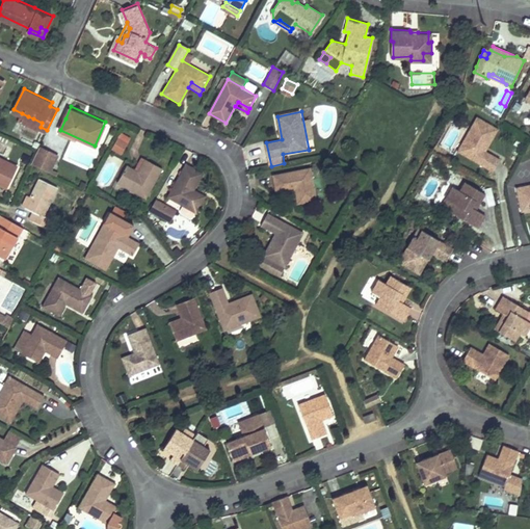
[(28,116),(22,113),(19,120),(36,129),(40,122),(33,118),(28,116)]
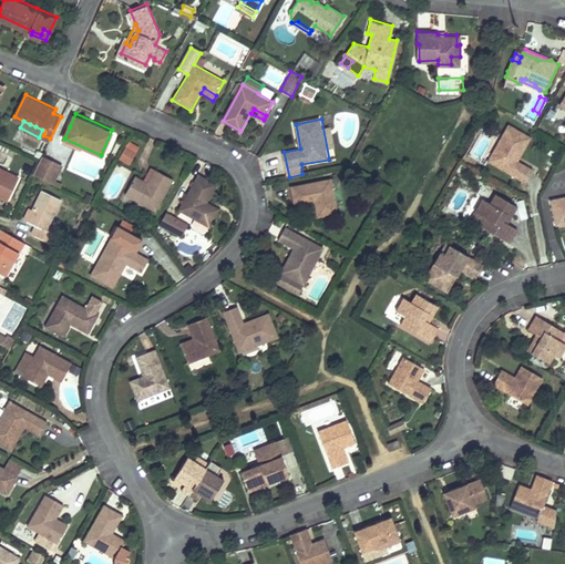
[(532,137),(509,123),(493,152),(497,154),(491,164),(527,183),(535,170),(519,161),(532,137)]
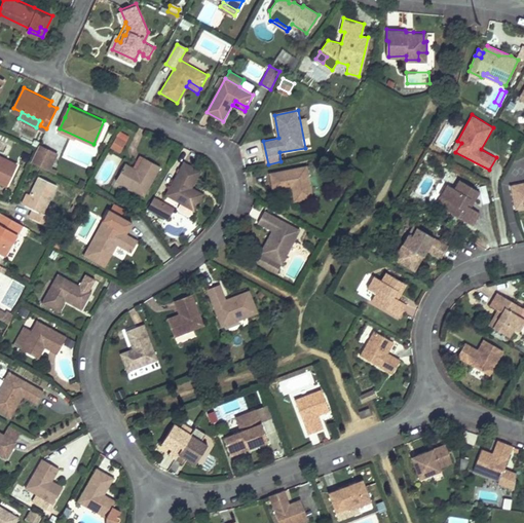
[(123,140),(115,136),(110,146),(118,150),(123,140)]
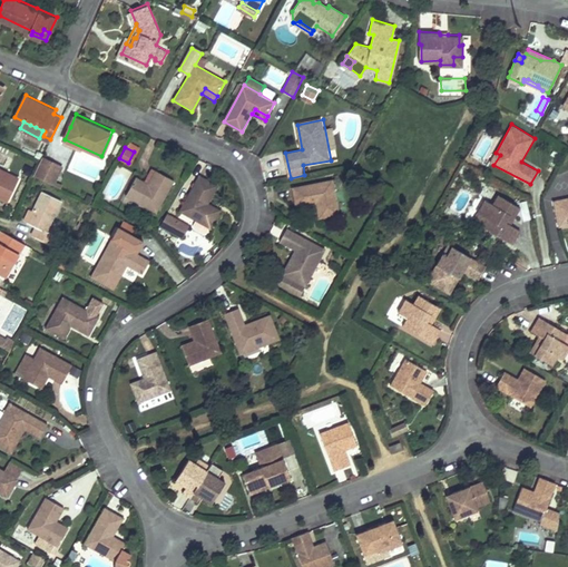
[(500,155),(496,153),(490,163),(493,165),(500,155)]
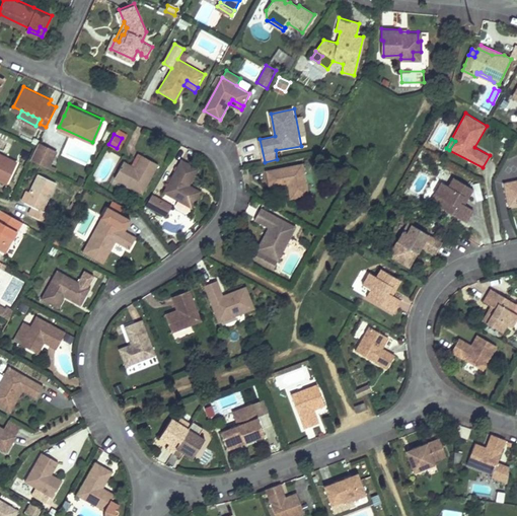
[(57,149),(40,140),(31,156),(49,165),(57,149)]
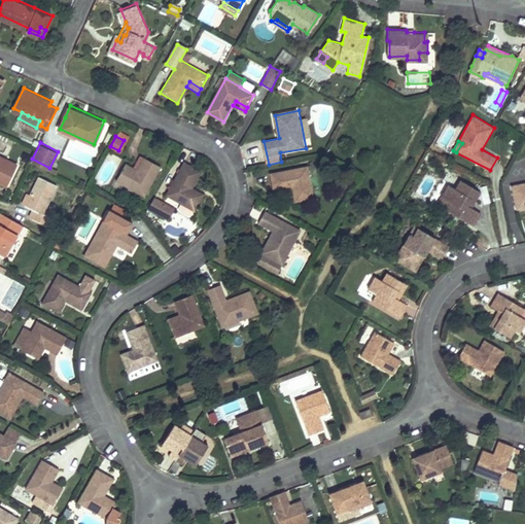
[(0,178),(8,183),(18,164),(0,153),(0,178)]
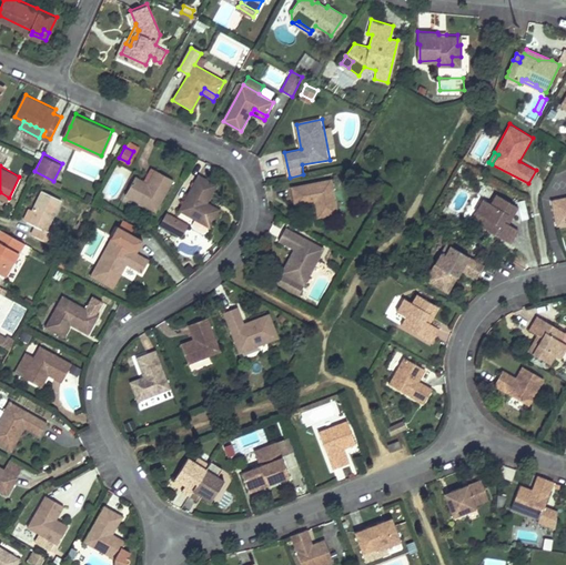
[(137,177),(127,194),(157,211),(174,180),(155,170),(148,182),(137,177)]
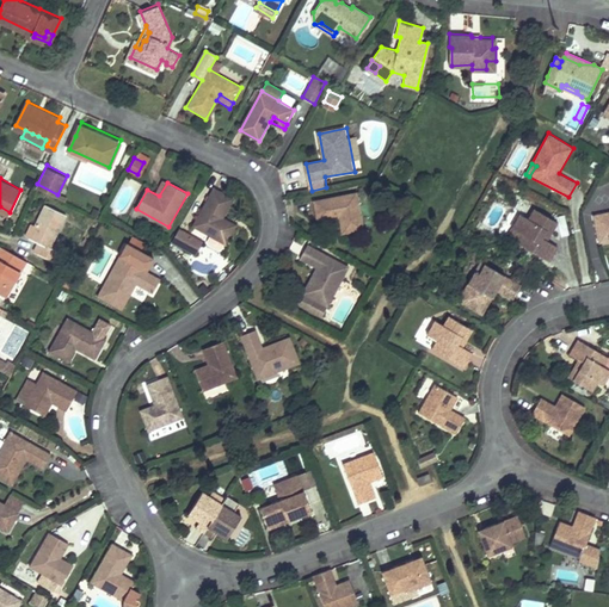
[(358,192),(315,200),(319,223),(340,218),(345,217),(349,233),(365,229),(358,192)]
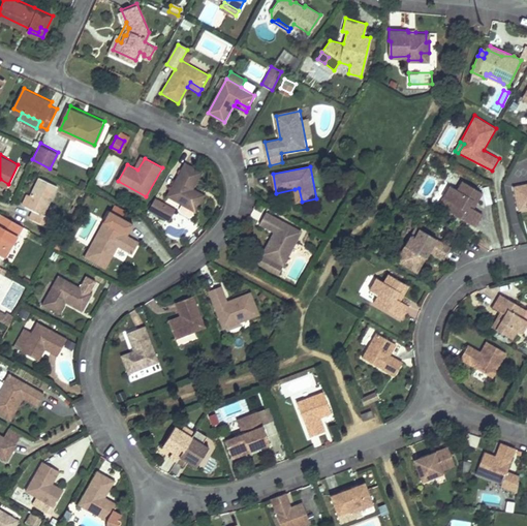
[(34,217),(40,220),(48,223),(52,215),(44,212),(57,184),(40,176),(32,193),(27,204),(34,208),(37,209),(34,217)]
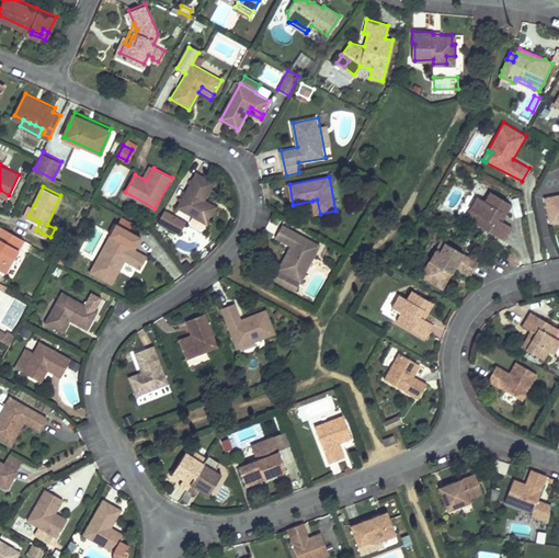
[(490,191),(485,201),(477,196),(470,208),(479,215),(485,217),(480,226),(504,240),(512,227),(503,221),(498,218),(501,213),(505,216),(512,205),(490,191)]
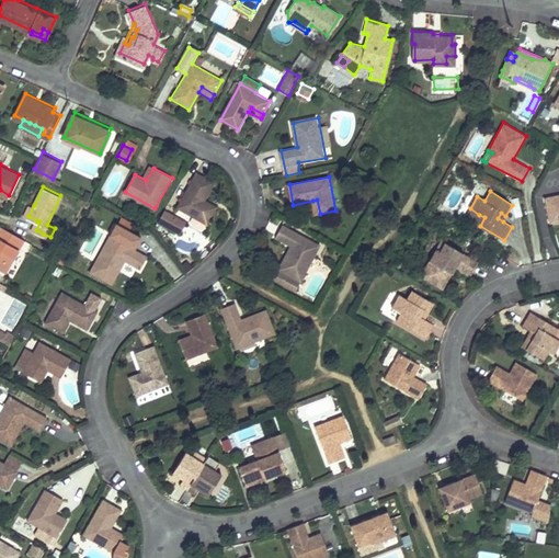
[(558,193),(543,196),(548,223),(558,220),(558,193)]
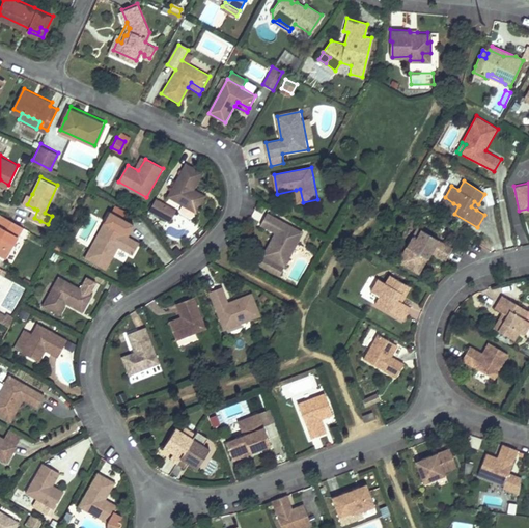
[(190,194),(202,200),(204,197),(192,190),(190,194)]
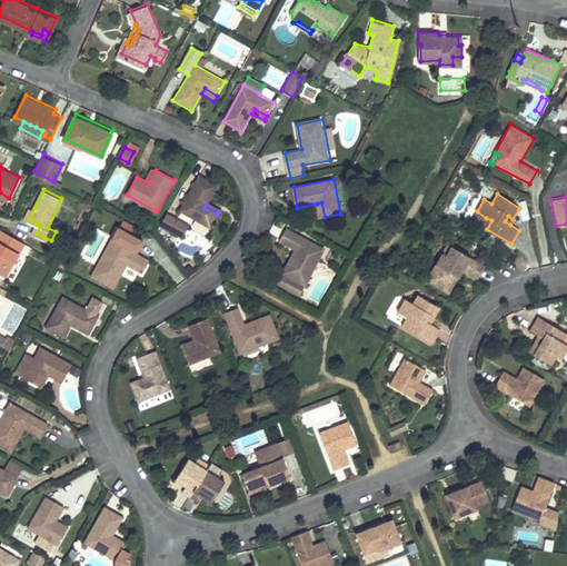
[(169,232),(176,221),(165,215),(158,227),(169,232)]
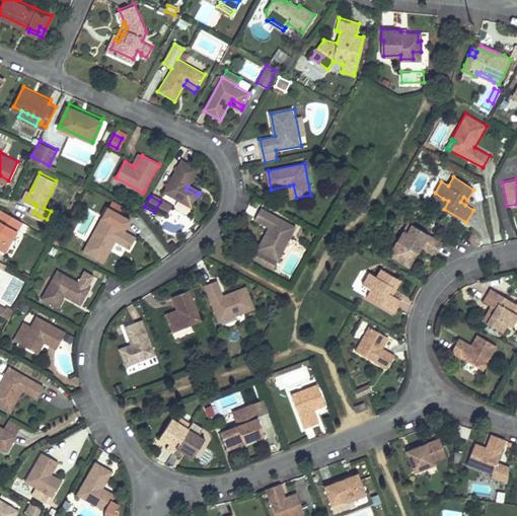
[(125,205),(115,198),(109,207),(121,213),(125,205)]
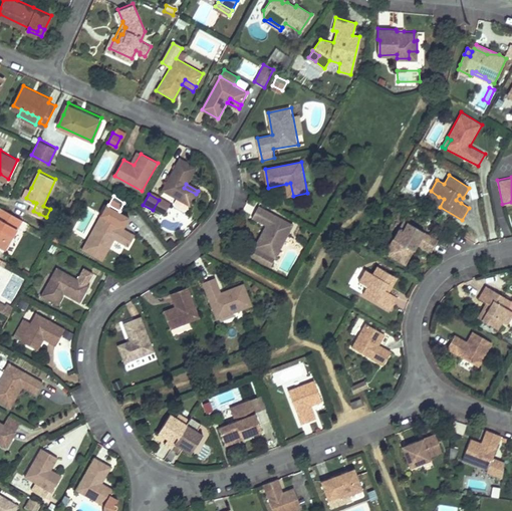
[(444,199),(439,197),(435,204),(440,207),(444,199)]
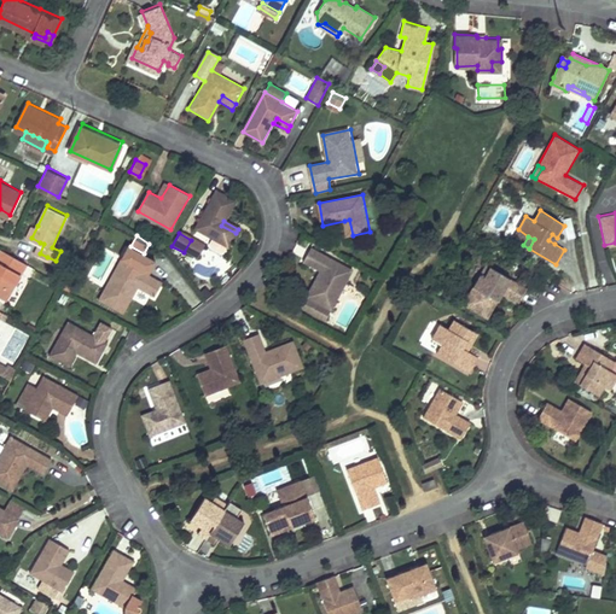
[(203,246),(191,240),(184,252),(196,258),(203,246)]
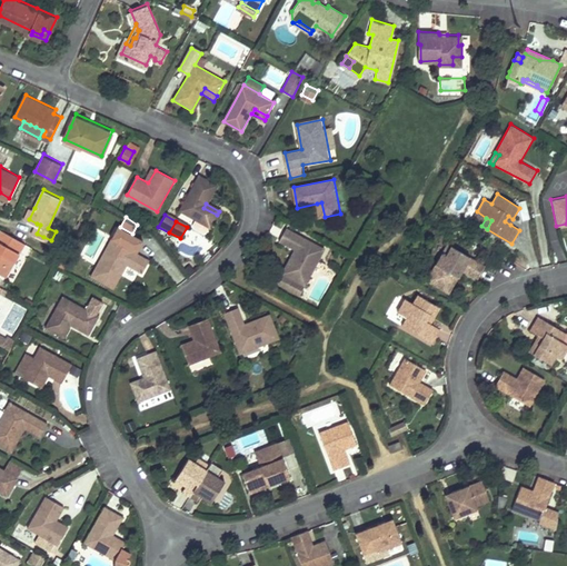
[(119,226),(91,276),(113,288),(128,265),(142,272),(149,259),(137,252),(143,240),(132,234),(120,227),(119,226)]
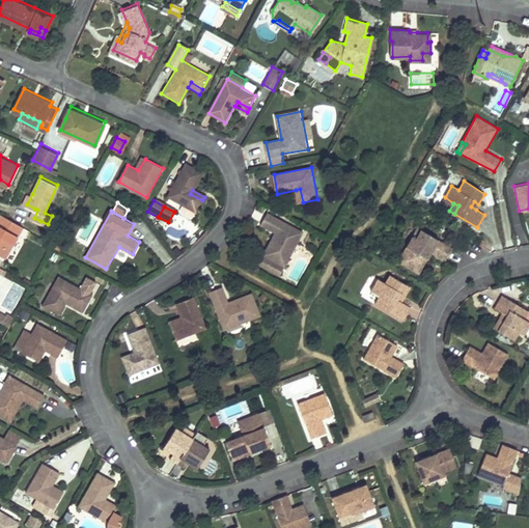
[(0,214),(0,252),(5,256),(24,225),(1,212),(0,214)]
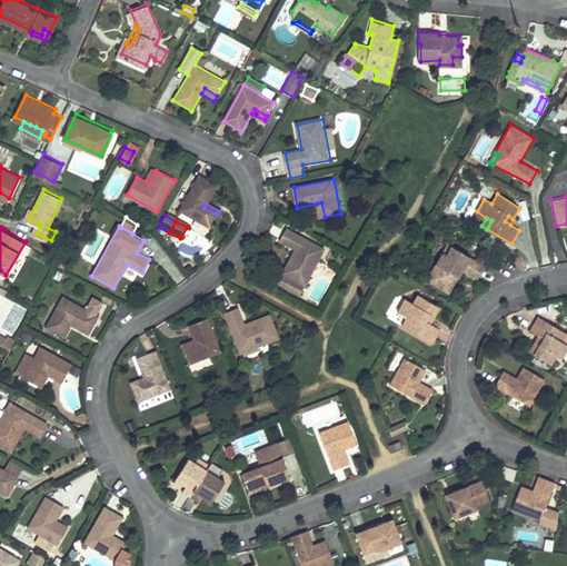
[(324,248),(286,227),(278,240),(294,249),(297,251),(295,257),(291,255),(280,274),(276,283),(298,296),(304,286),(324,248)]
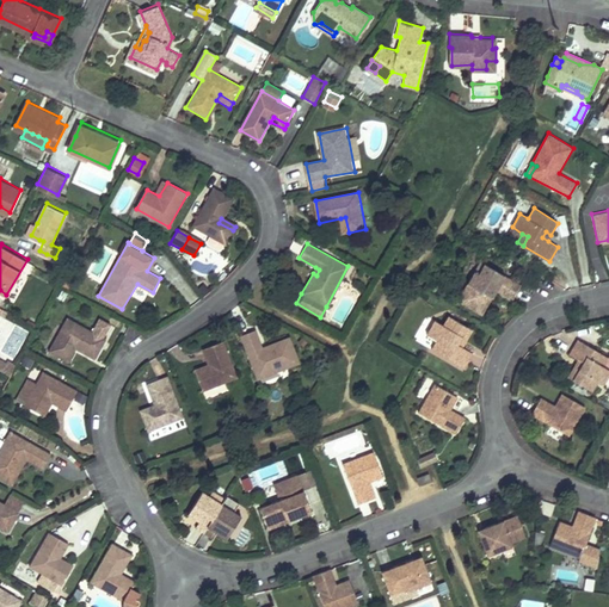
[(478,273),(484,264),(479,260),(474,270),(478,273)]
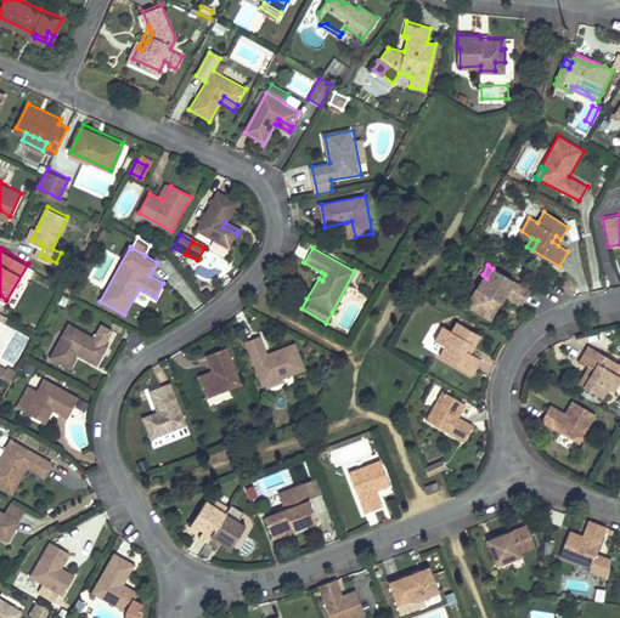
[(486,278),(483,275),(466,305),(490,319),(501,301),(497,299),(501,292),(506,295),(522,304),(530,289),(492,268),(486,278)]
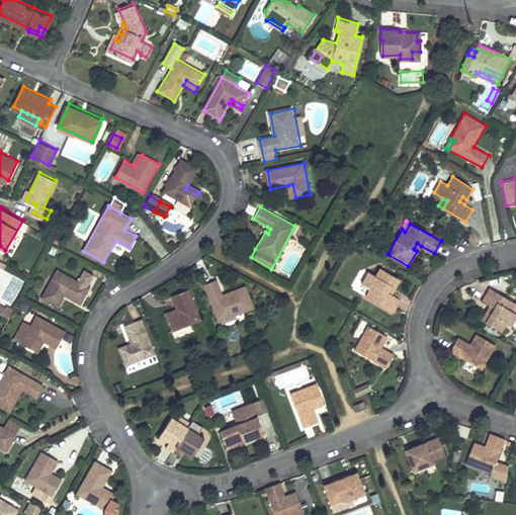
[(0,263),(6,267),(8,263),(0,258),(0,263)]
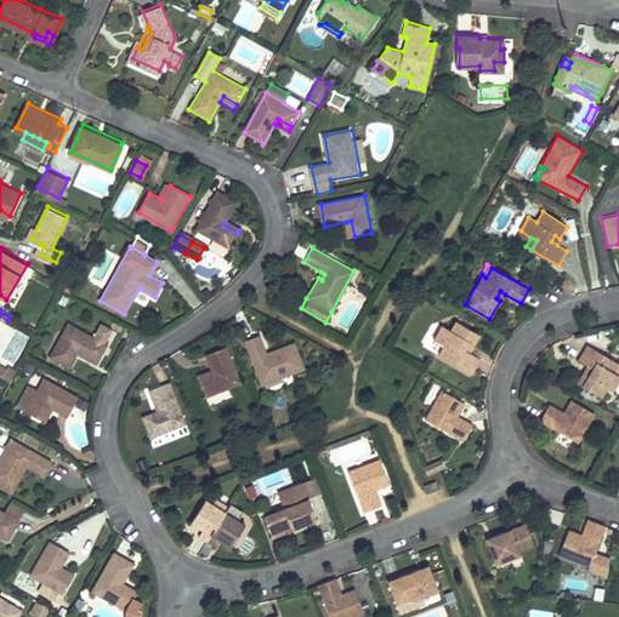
[(480,335),(455,321),(450,330),(442,325),(433,341),(444,347),(438,355),(471,373),(480,358),(470,353),(465,349),(467,344),(472,347),(480,335)]
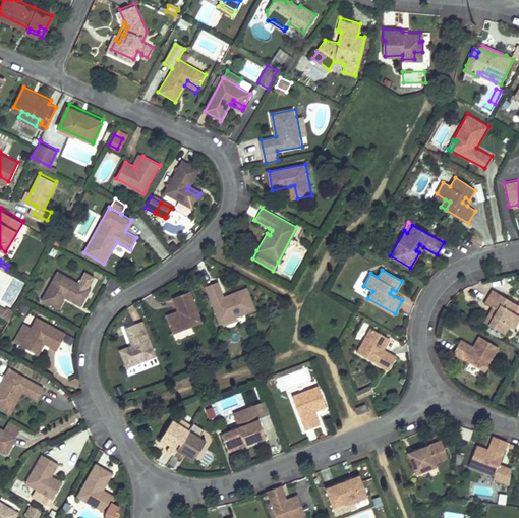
[(58,272),(41,299),(53,306),(60,294),(64,297),(79,305),(90,290),(58,272)]
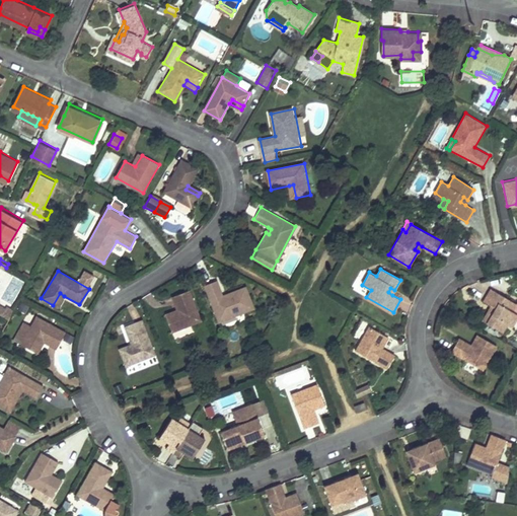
[(217,281),(203,286),(217,323),(254,309),(246,287),(227,294),(228,297),(224,299),(222,296),(217,281)]
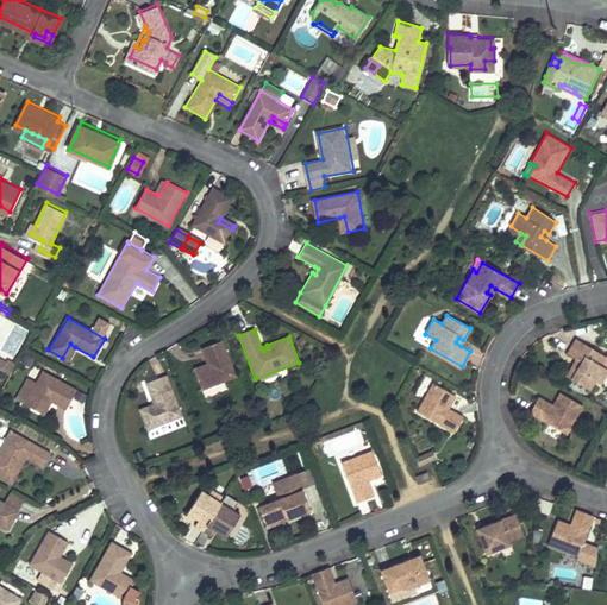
[(576,339),(568,353),(576,359),(582,361),(577,369),(573,366),(567,376),(590,390),(595,380),(601,384),(606,375),(606,369),(601,365),(606,358),(606,355),(576,339)]
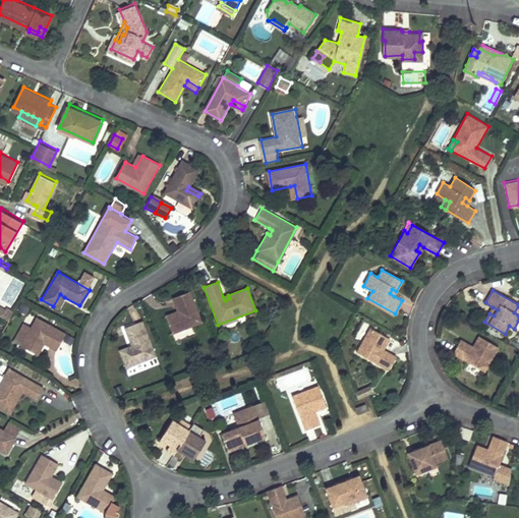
[(176,312),(165,317),(172,335),(202,324),(189,292),(171,299),(176,312)]
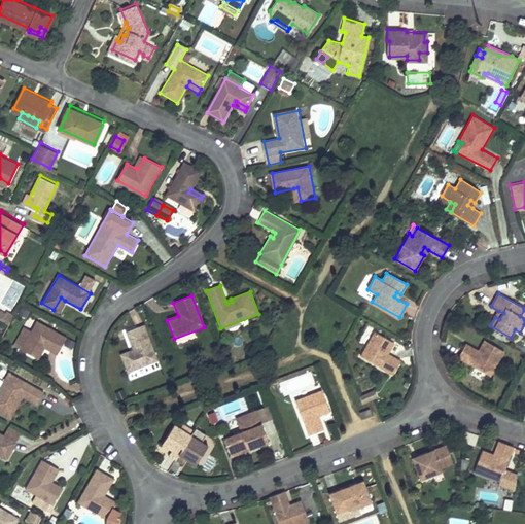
[(61,298),(54,310),(59,312),(65,301),(61,298)]
